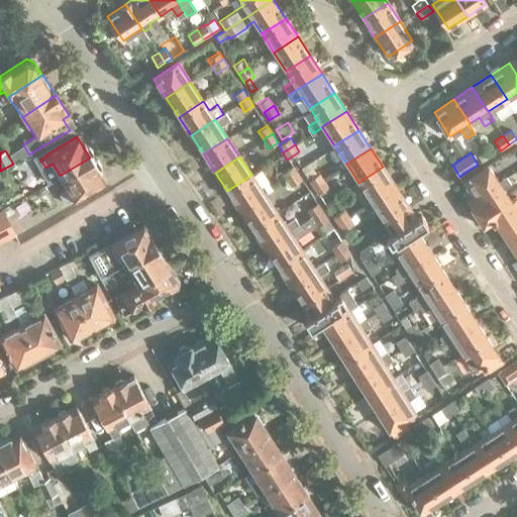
[(73,198),(103,180),(90,158),(60,176),(68,188),(59,194),(65,203),(73,198)]
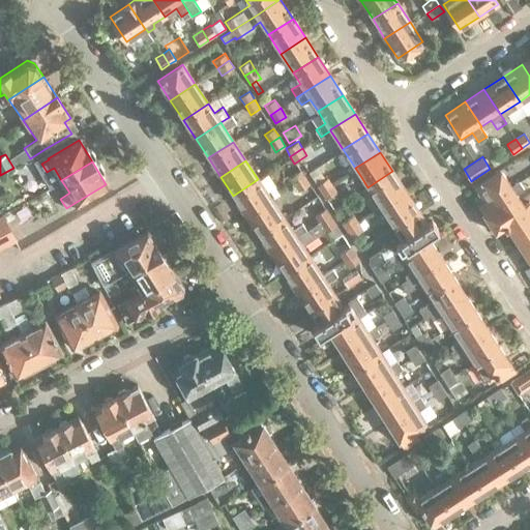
[(289,177),(294,184),(305,176),(300,169),(289,177)]
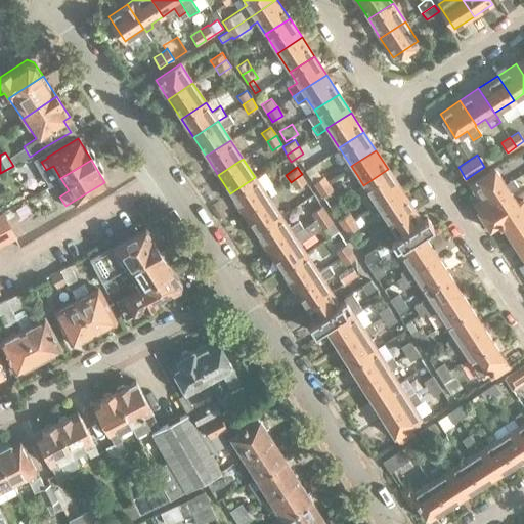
[(482,205),(515,183),(512,180),(505,184),(494,168),(469,183),(482,205)]
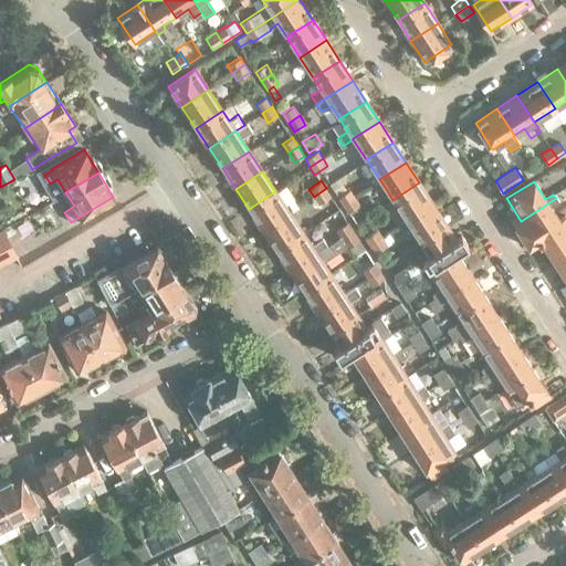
[(432,203),(419,182),(392,200),(406,220),(432,203)]
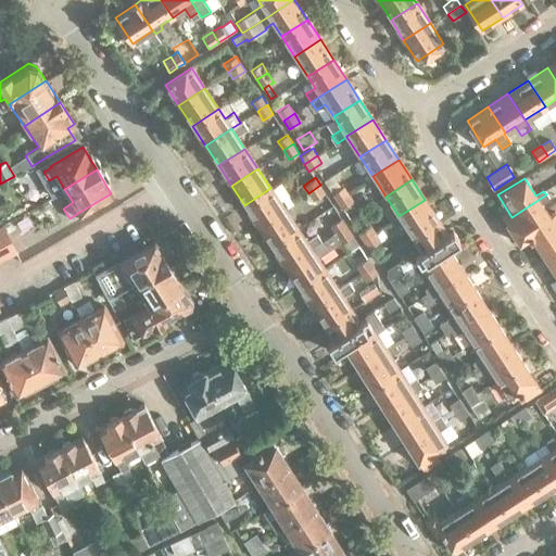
[(320,185),(308,193),(314,201),(326,192),(320,185)]
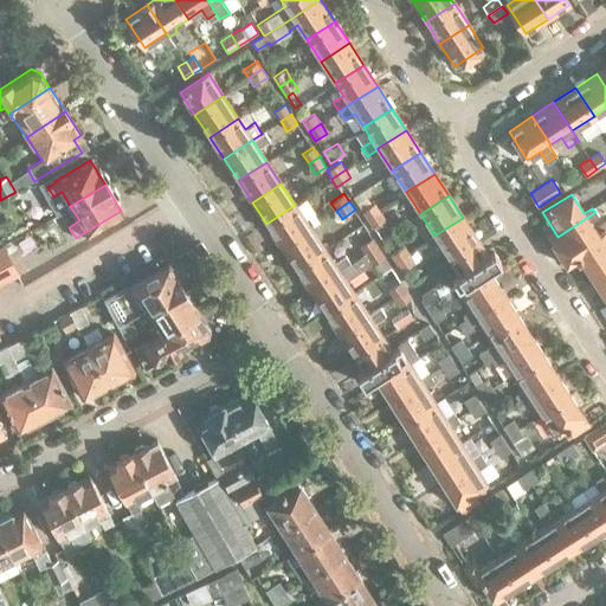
[(367,219),(380,210),(375,202),(361,211),(367,219)]
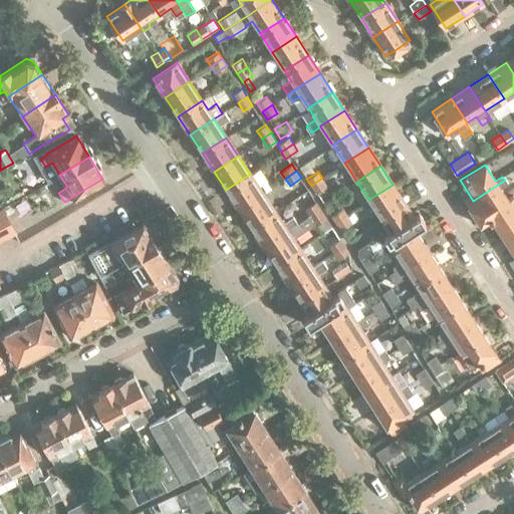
[(262,193),(250,174),(226,190),(238,209),(262,193)]
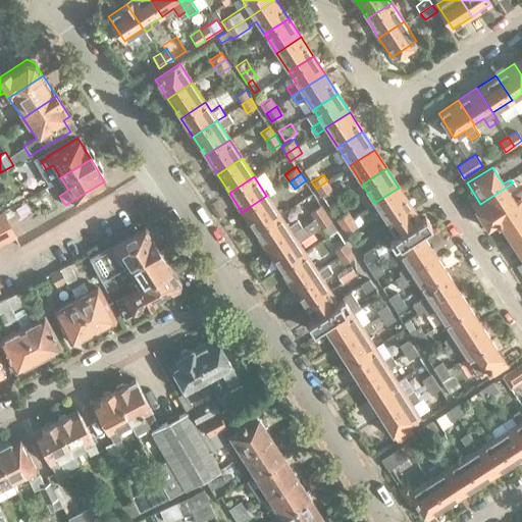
[(19,179),(2,190),(11,205),(36,192),(36,193),(44,188),(38,178),(31,183),(19,179)]
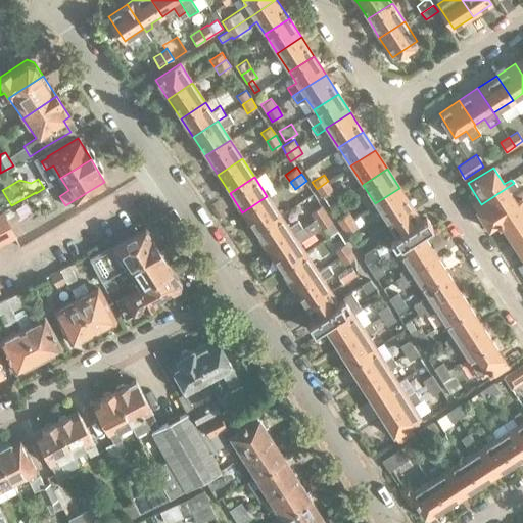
[(328,181),(317,189),(322,196),(333,188),(328,181)]
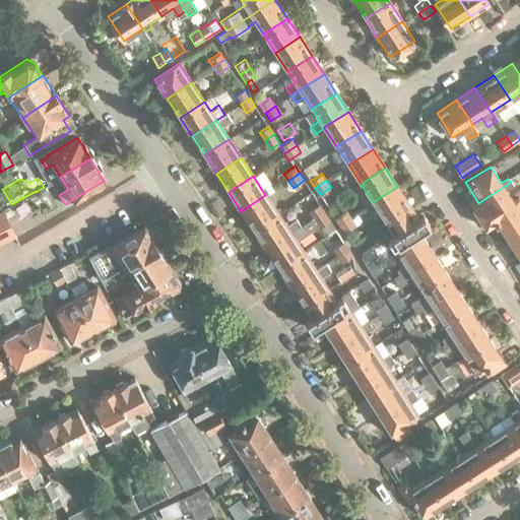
[(511,182),(478,203),(481,207),(476,210),(486,226),(496,220),(496,219),(499,217),(492,205),(508,194),(506,191),(513,186),(511,182)]
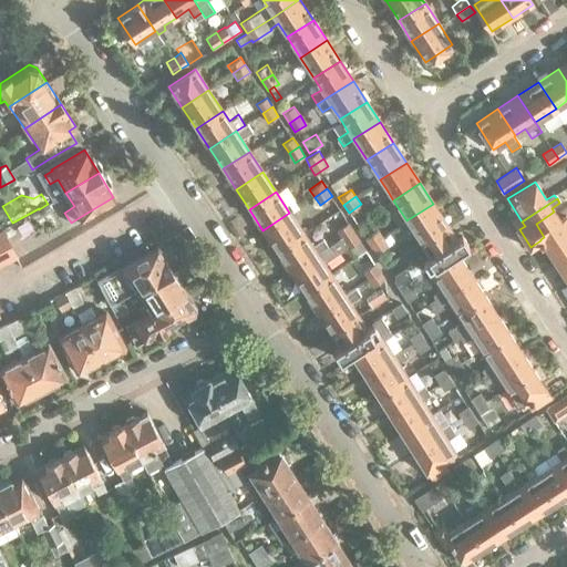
[(0,202),(0,229),(12,223),(2,206),(0,202)]
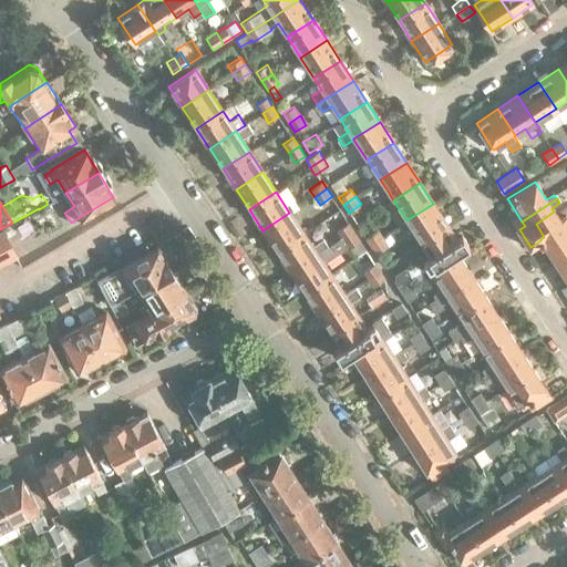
[(447,225),(433,204),(406,220),(421,241),(447,225)]
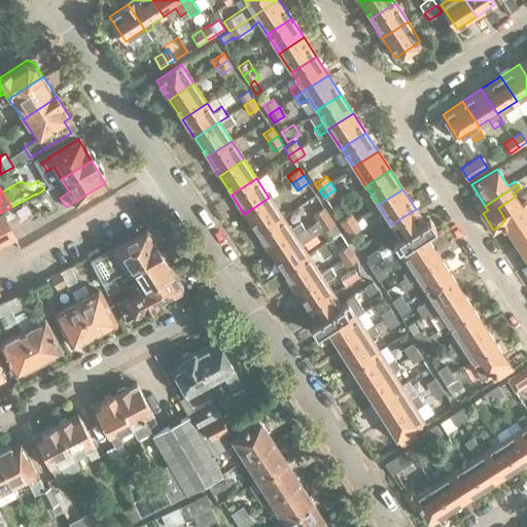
[(520,204),(515,197),(498,208),(505,220),(502,222),(502,223),(506,227),(521,218),(526,227),(526,226),(526,201),(526,200),(520,204)]
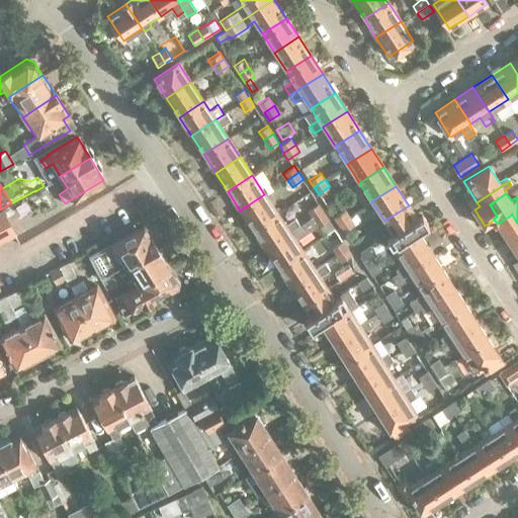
[(277,212),(264,194),(240,210),(252,229),(277,212)]
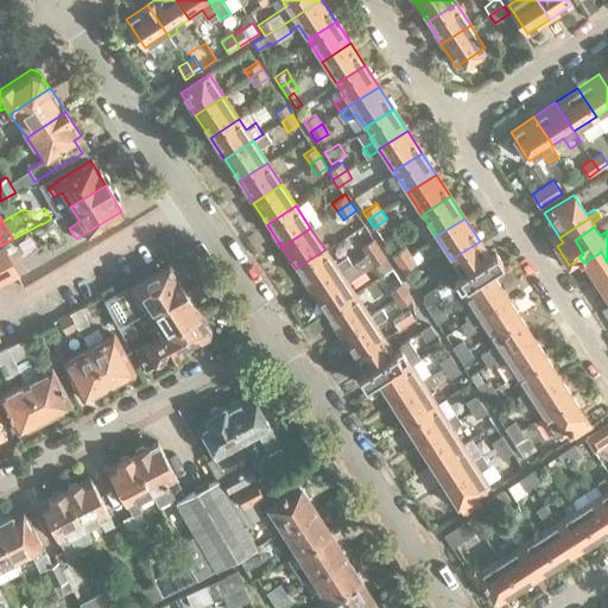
[(366,254),(379,246),(373,238),(361,246),(366,254)]
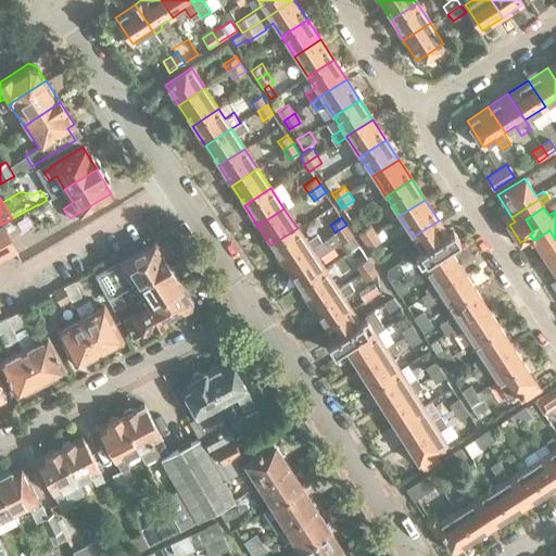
[(449,236),(446,234),(443,228),(439,220),(413,237),(416,243),(422,252),(415,257),(418,263),(409,268),(411,269),(404,274),(397,263),(387,268),(387,275),(389,279),(394,288),(404,281),(405,281),(414,275),(415,276),(422,270),(451,252),(449,248),(459,240),(454,232),(449,236)]
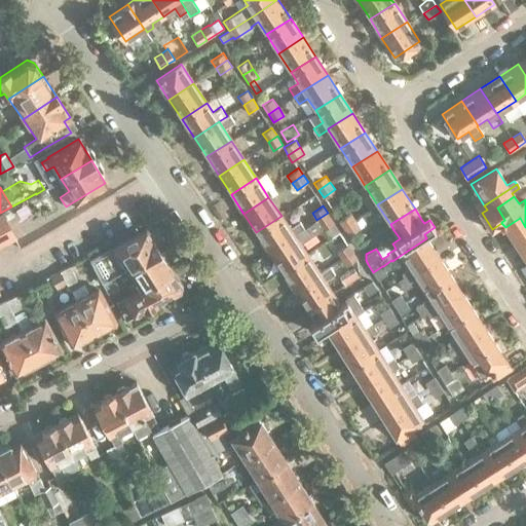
[(1,213),(0,213),(0,245),(13,237),(1,213)]
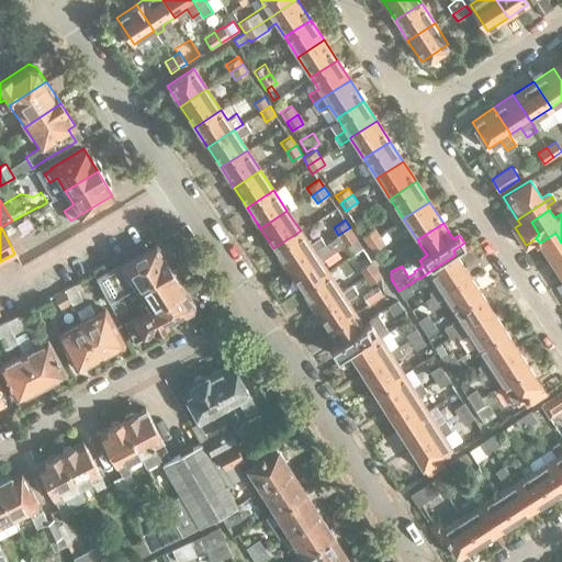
[(350,227),(338,235),(346,246),(357,238),(350,227)]
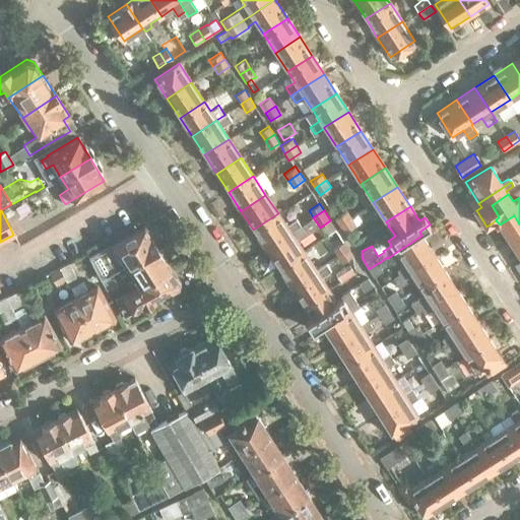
[(339,225),(351,217),(346,210),(334,217),(339,225)]
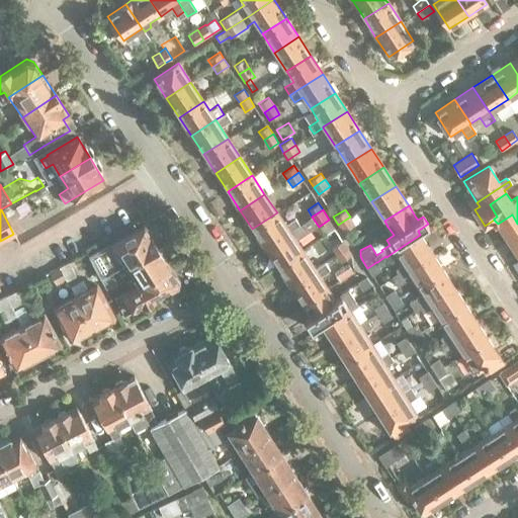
[(283,223),(277,212),(252,229),(265,248),(296,227),(291,219),(283,223)]
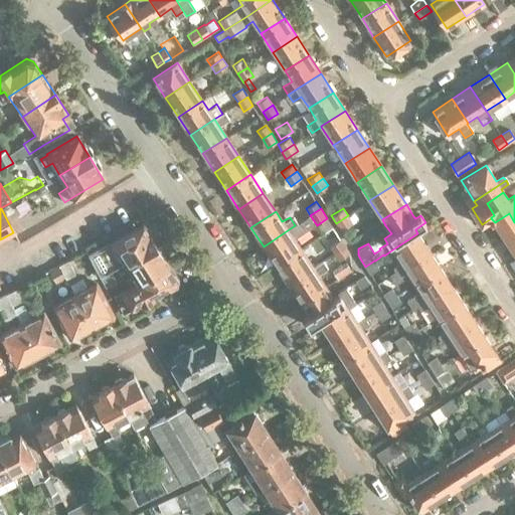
[(514,221),(514,222),(509,213),(495,222),(506,240),(514,234),(514,221)]
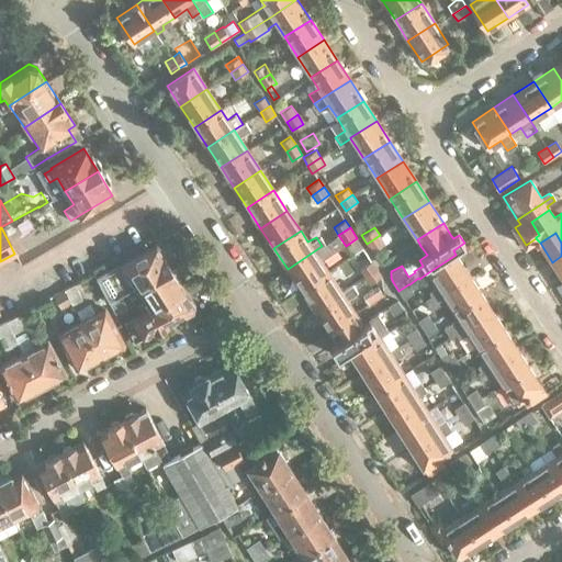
[(345,246),(346,246),(338,235),(322,246),(288,269),(301,289),(327,271),(321,260),(343,246),(344,247),(345,246)]
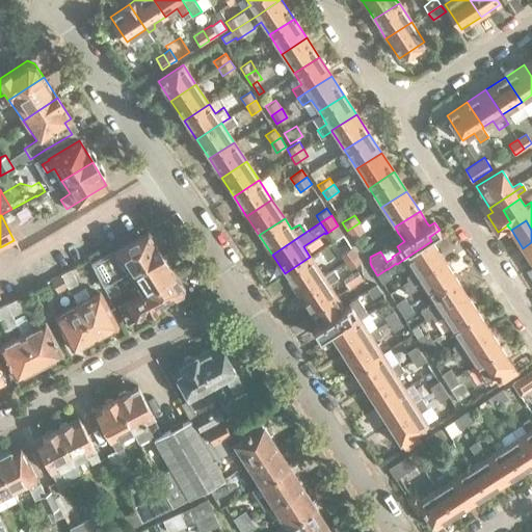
[(360,222),(347,231),(352,238),(365,230),(360,222)]
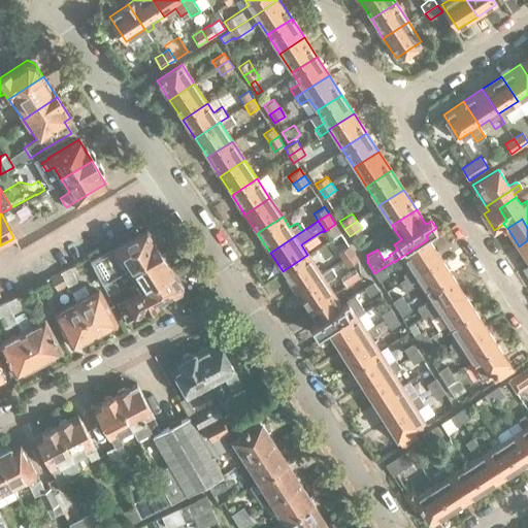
[(340,251),(349,245),(335,224),(325,231),(324,231),(330,239),(332,238),(340,251)]
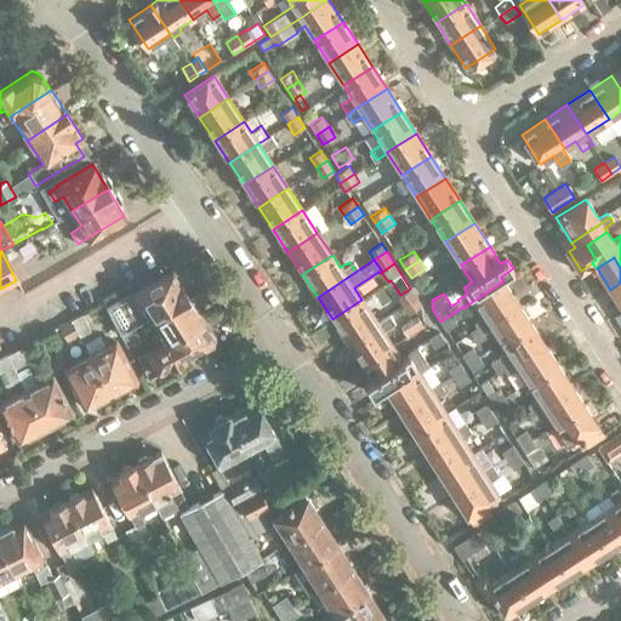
[(171,271),(112,302),(126,329),(187,296),(171,271)]
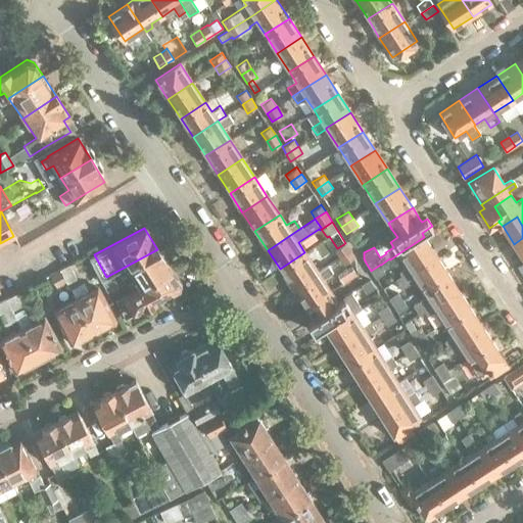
[(399,272),(397,269),(397,268),(393,270),(397,277),(395,279),(396,281),(436,255),(424,237),(397,254),(407,267),(399,272)]
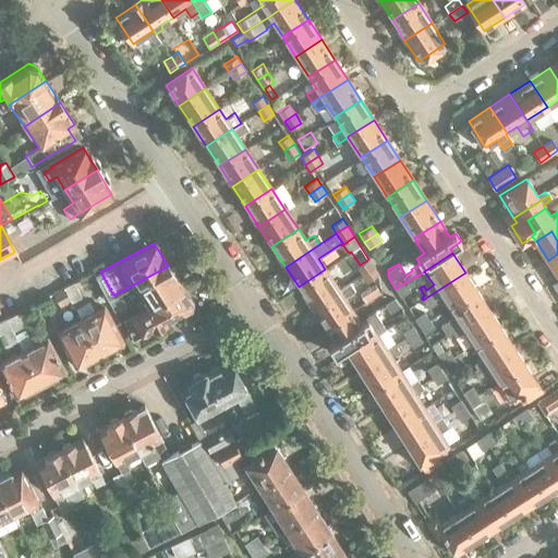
[(557,254),(548,261),(557,275),(557,254)]
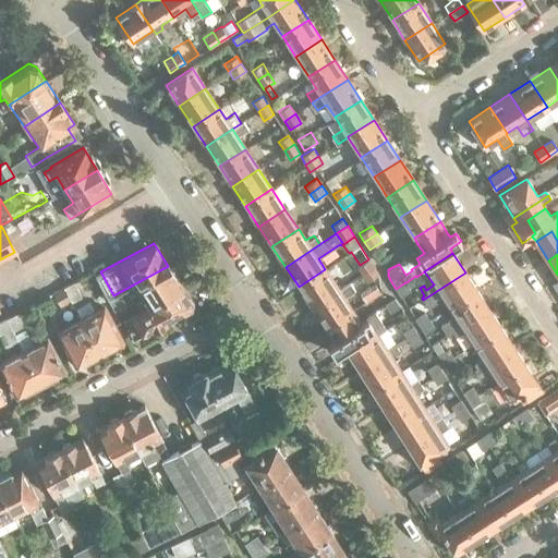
[(362,274),(375,266),(370,258),(368,259),(360,265),(356,266),(362,274)]
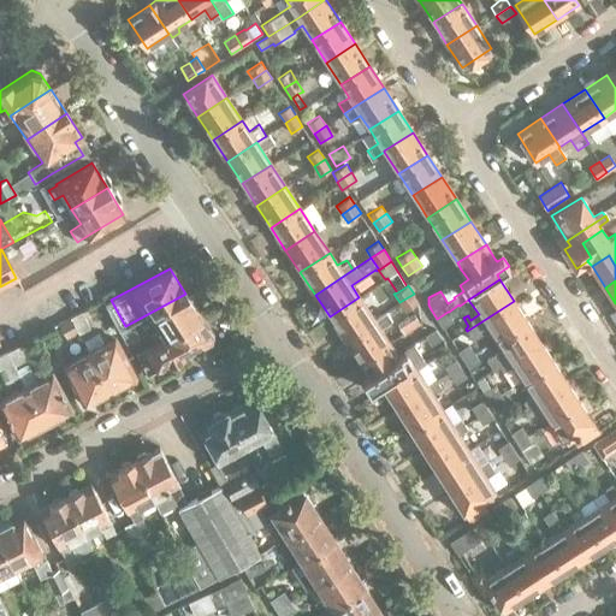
[(148,331),(154,342),(171,333),(201,318),(185,294),(148,314),(157,326),(153,329),(148,331)]
